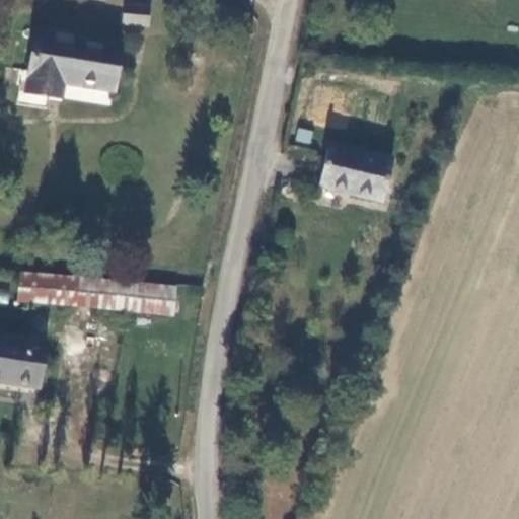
[(124,6),(123,26),(146,28),(148,9),(124,6)]
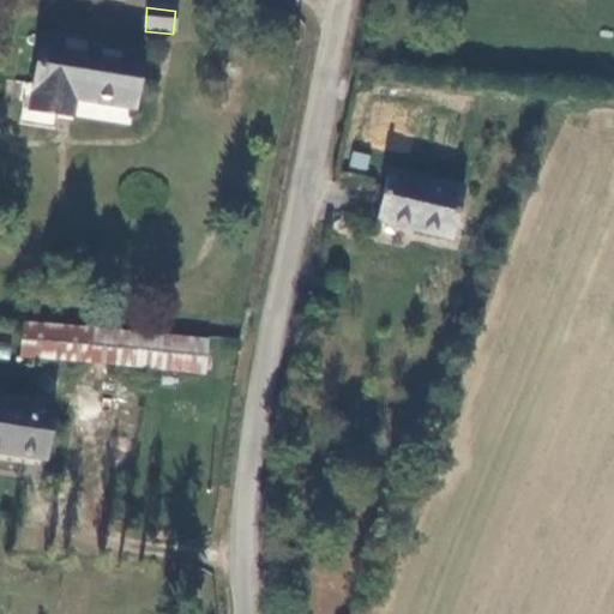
[(137,56),(37,42),(28,114),(52,118),(54,103),(66,106),(128,114),(137,56)]
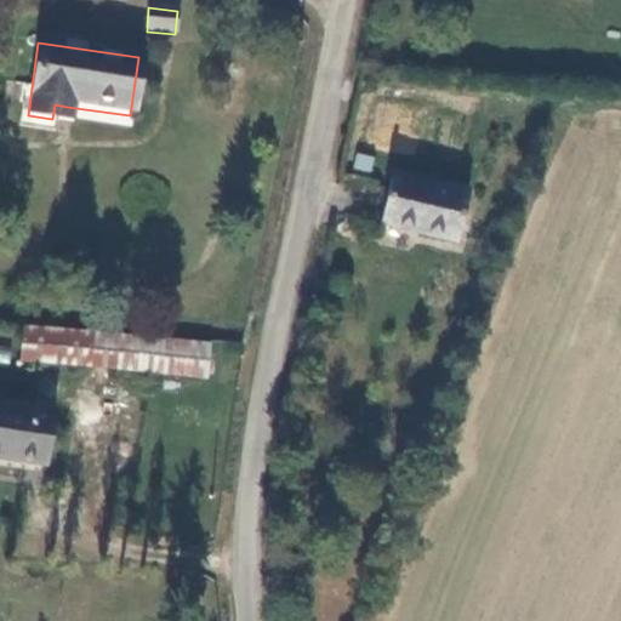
[(64,120),(67,107),(55,104),(52,119),(64,120)]
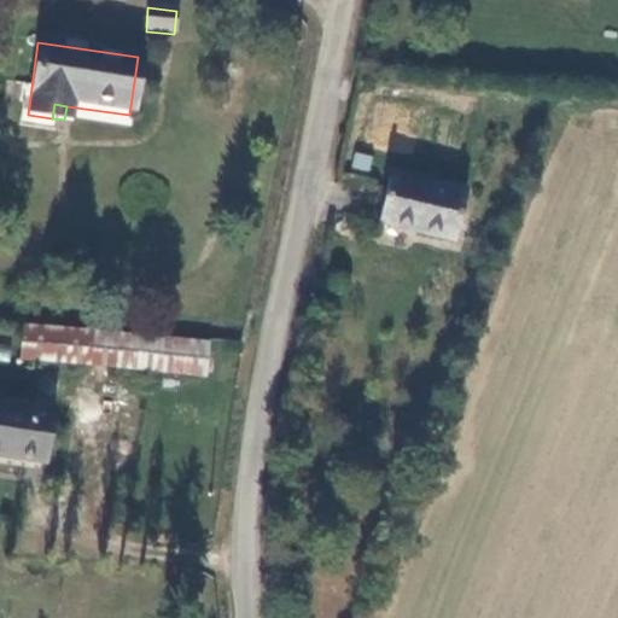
[(452,243),(464,192),(390,174),(378,225),(452,243)]
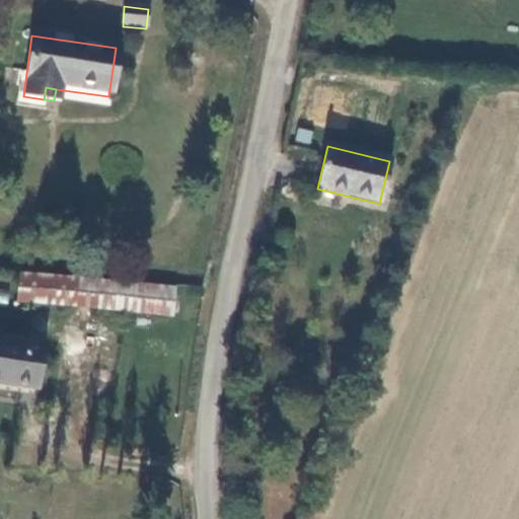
[(174,287),(20,273),(17,302),(171,316),(174,287)]
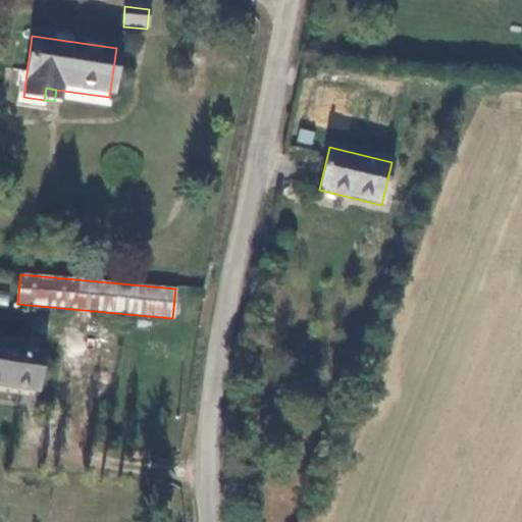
[(0,304),(7,305),(8,295),(0,293),(0,304)]
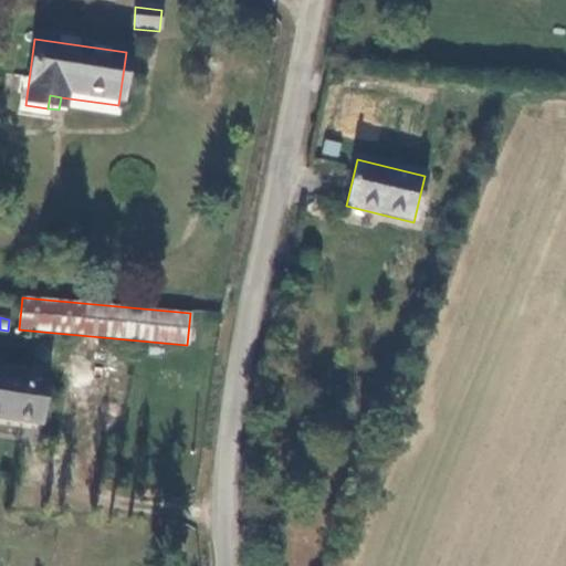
[(46,380),(0,373),(0,421),(40,428),(46,380)]
